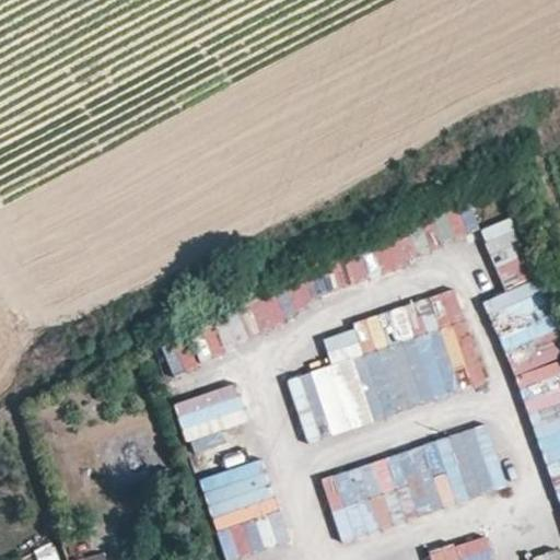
[(371,234),(378,265),(479,240),(470,209),(371,234)]
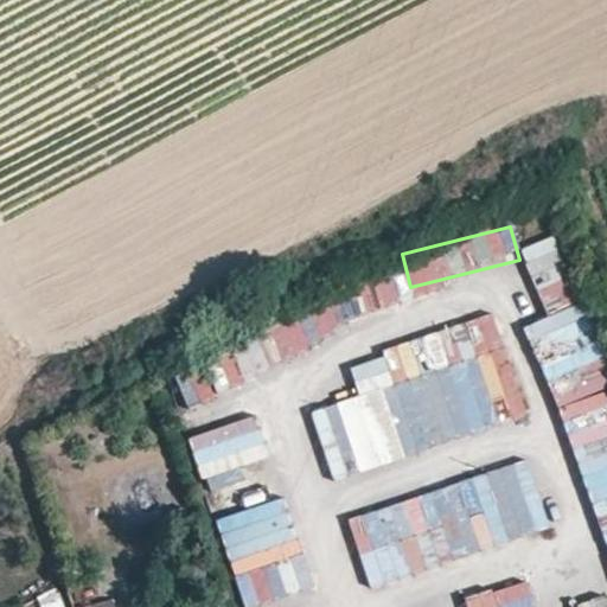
[(524,328),(545,383),(602,362),(554,237),(521,250),(547,319),(524,328)]
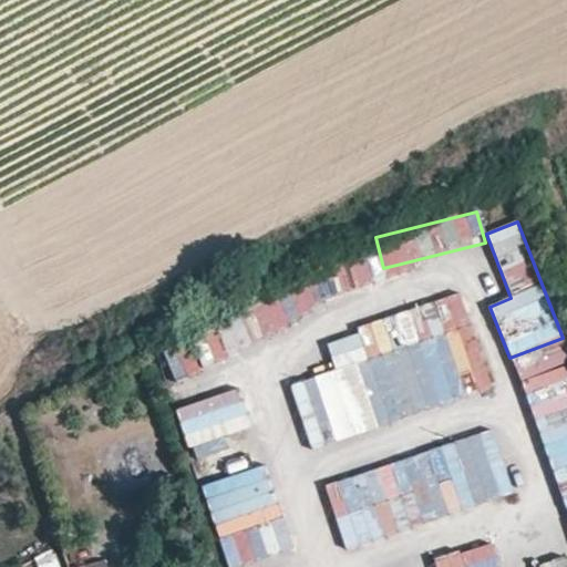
[(325,274),(240,313),(253,339),(337,299),(325,274)]
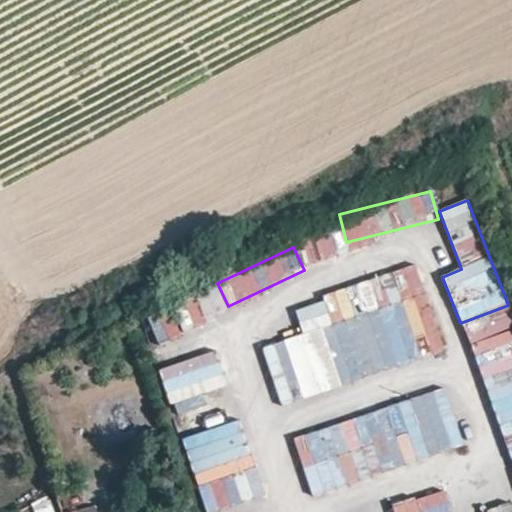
[(278,403),(444,356),(427,294),(412,298),(404,272),(293,304),(302,335),(262,346),(278,403)]
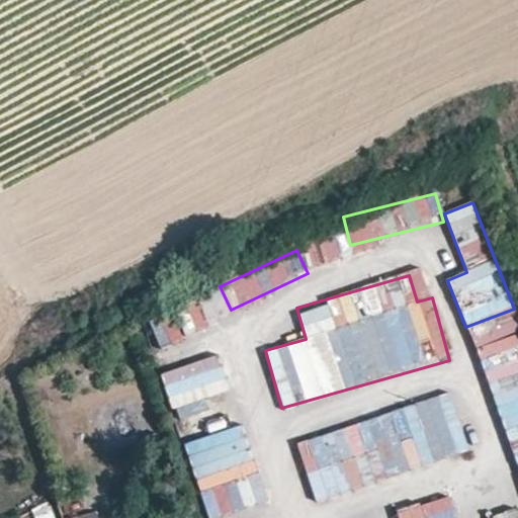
[(171,341),(231,315),(219,288),(160,316),(171,341)]
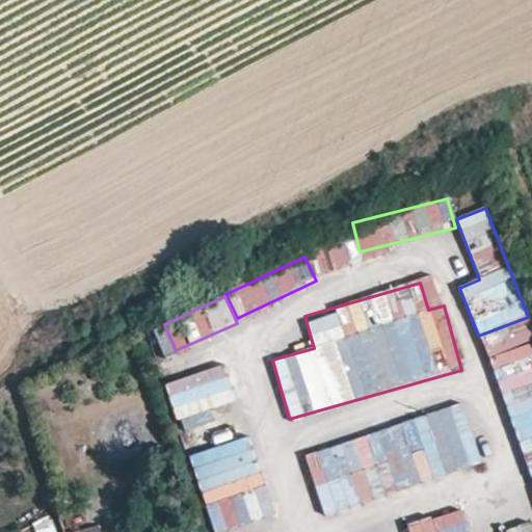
[(168,397),(177,421),(235,399),(225,376),(168,397)]
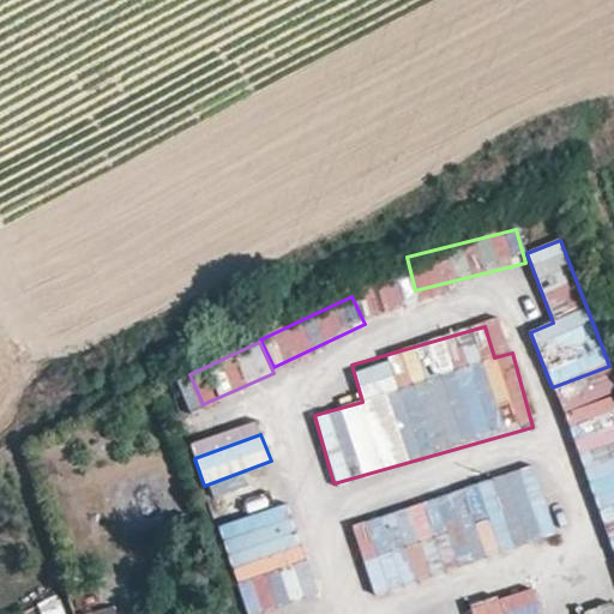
[(350,523),(371,593),(569,535),(558,500),(546,504),(535,469),(350,523)]
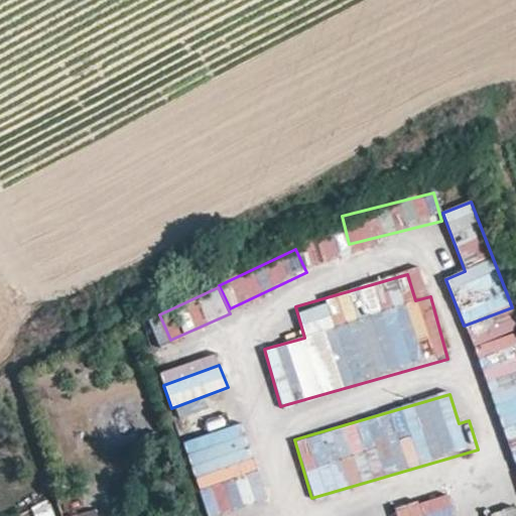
[(182,442),(194,478),(251,460),(240,424),(182,442)]
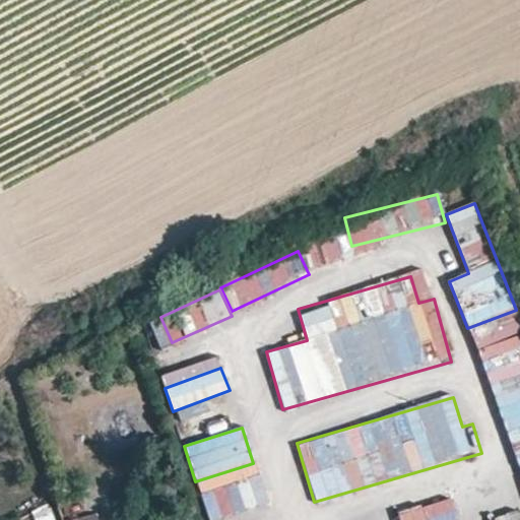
[(35,519),(53,519),(48,506),(33,513),(35,519)]
